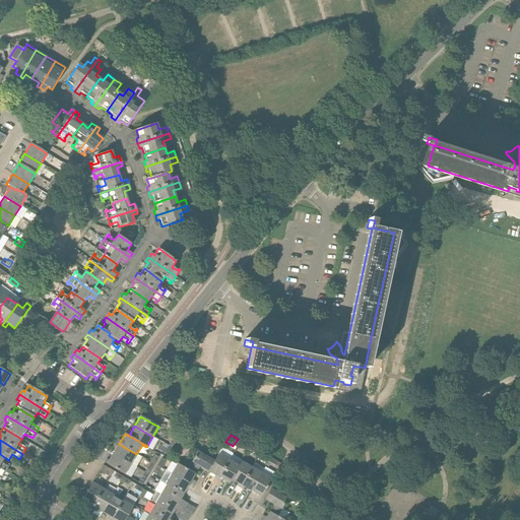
[(113,454),(131,464),(136,454),(119,444),(113,454)]
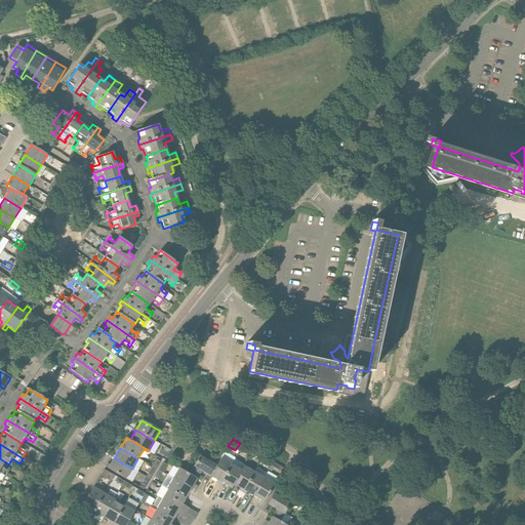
[(166,458),(170,460),(174,452),(170,450),(166,458)]
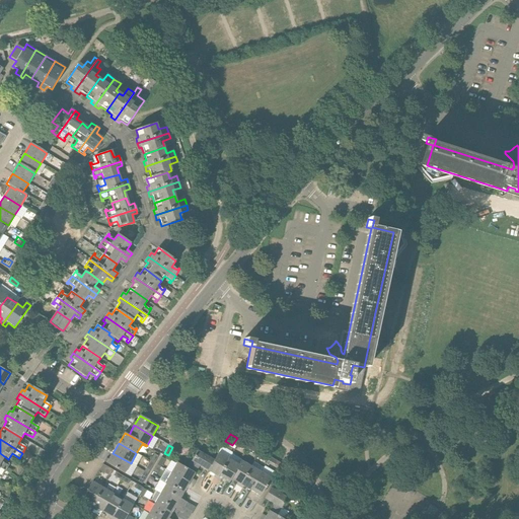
[(255,453),(257,450),(249,445),(247,449),(255,453)]
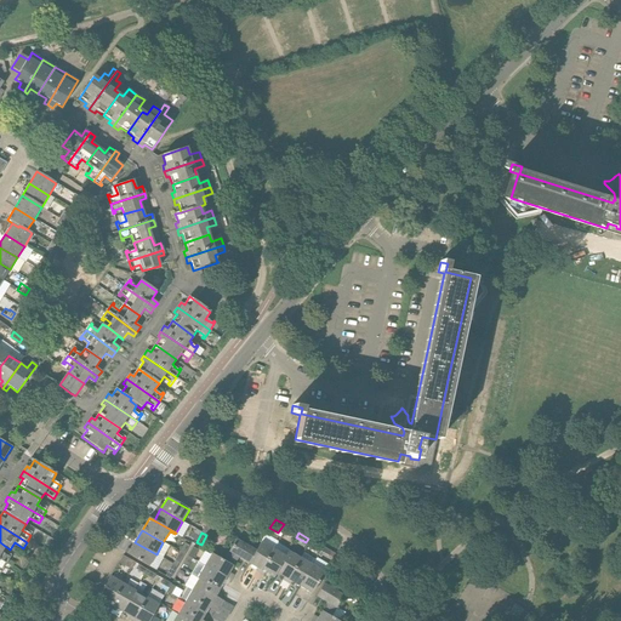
[(238,558),(249,564),(254,556),(256,551),(237,539),(223,560),(233,567),(238,558)]
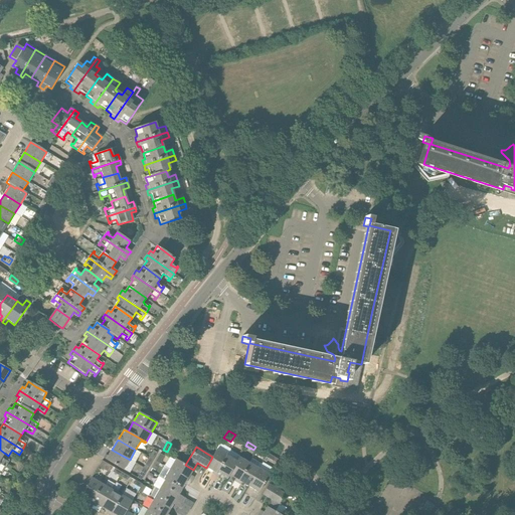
[(0,465),(5,468),(8,463),(1,459),(4,453),(0,450),(0,465)]
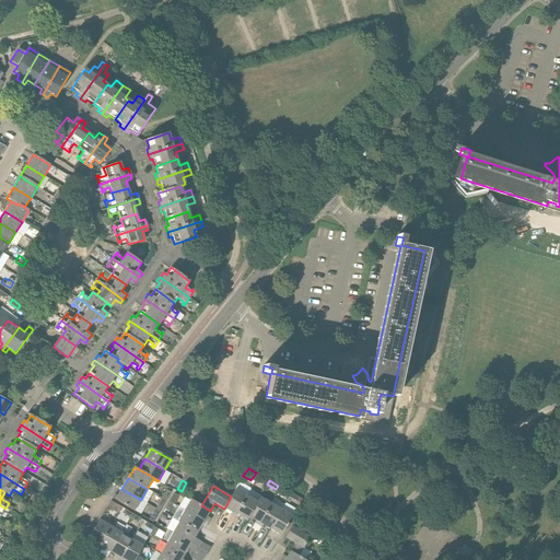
[(135,511),(141,500),(121,489),(115,500),(135,511)]
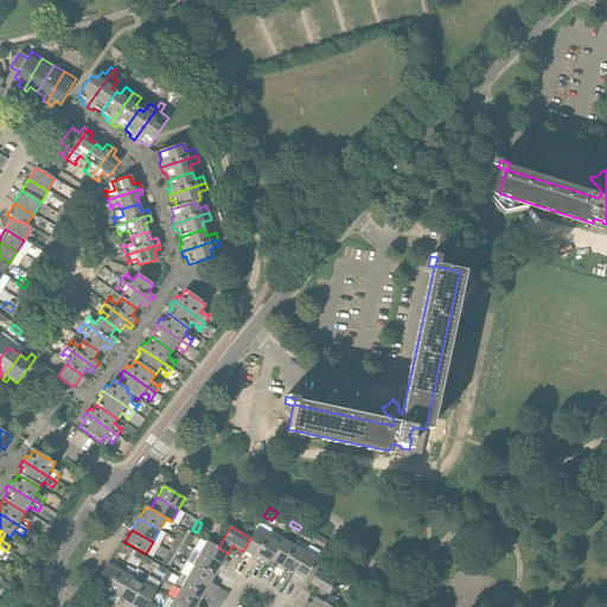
[(243,551),(255,558),(267,537),(255,530),(250,538),(248,543),(243,551)]
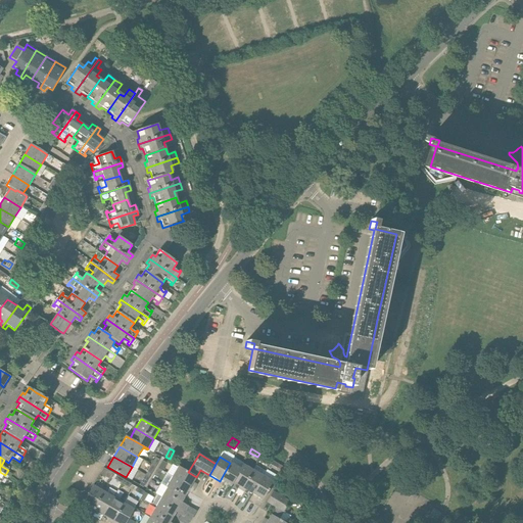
[(271,465),(273,461),(265,457),(263,461),(271,465)]
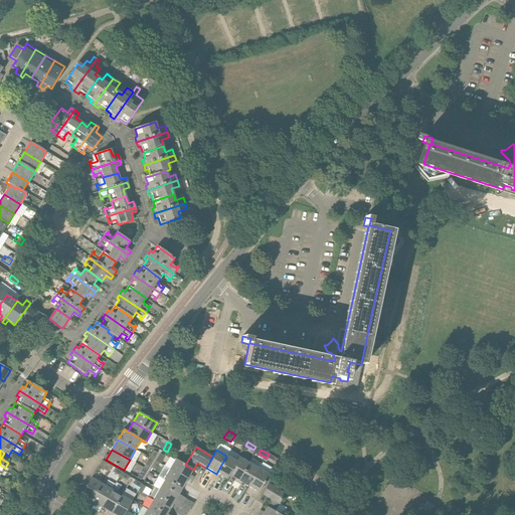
[(226,480),(229,476),(233,469),(232,468),(236,461),(226,456),(216,474),(226,480)]
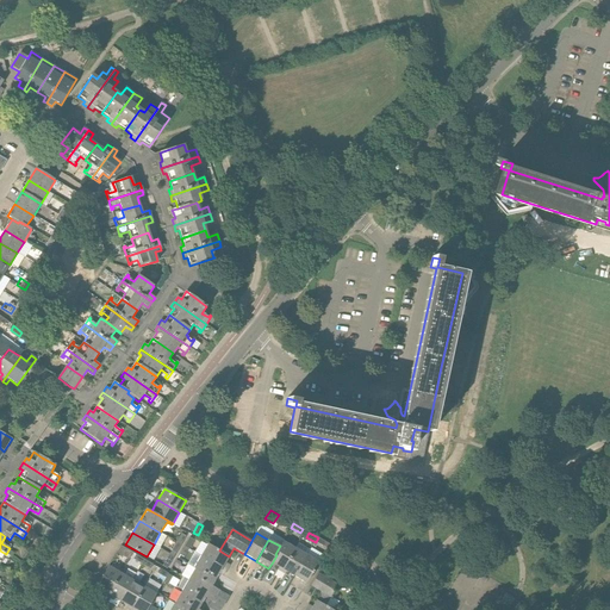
[(272,564),(282,570),(294,548),(282,541),(280,546),(275,554),(277,555),(272,564)]
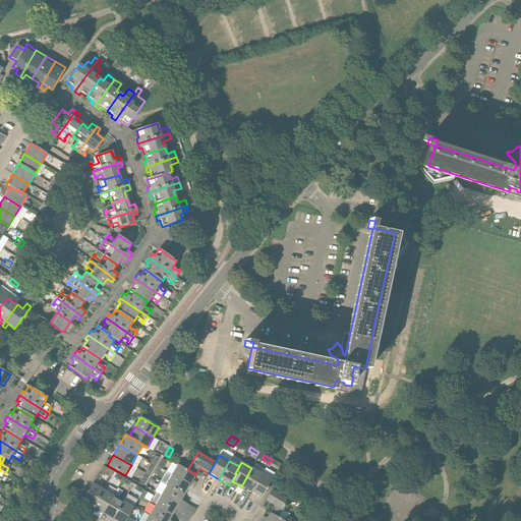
[(191,482),(195,475),(187,470),(179,465),(173,475),(193,487),(195,484),(191,482)]
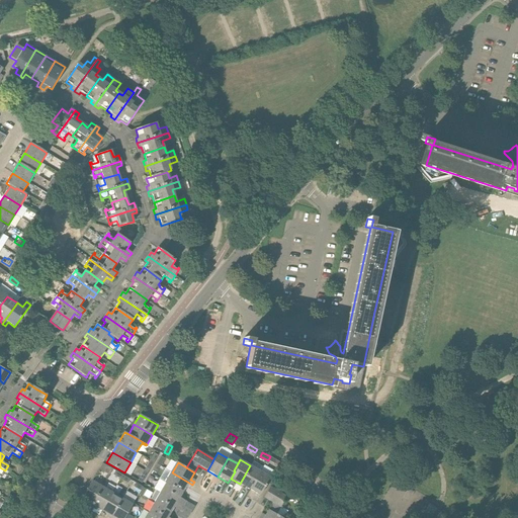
[(153,471),(156,473),(161,465),(157,463),(153,471)]
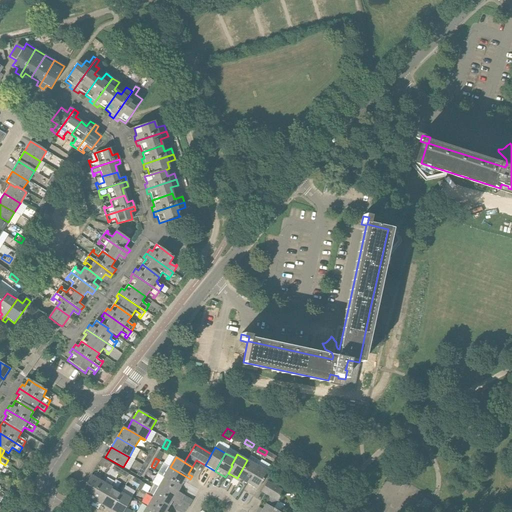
[(237,478),(247,484),(257,466),(247,460),(237,478)]
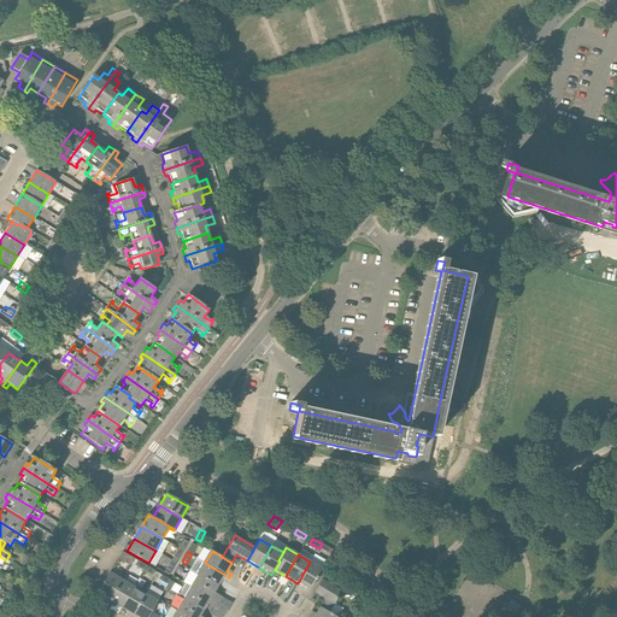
[(298,583),(310,591),(323,569),(310,562),(298,583)]
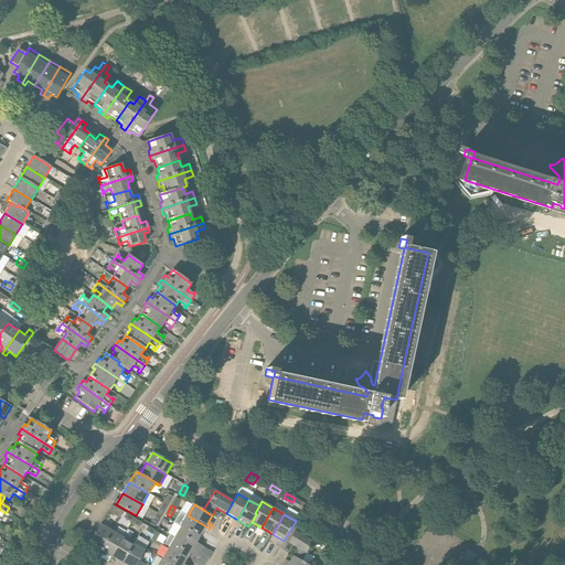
[(208,532),(210,529),(188,515),(181,526),(200,537),(203,530),(208,532)]
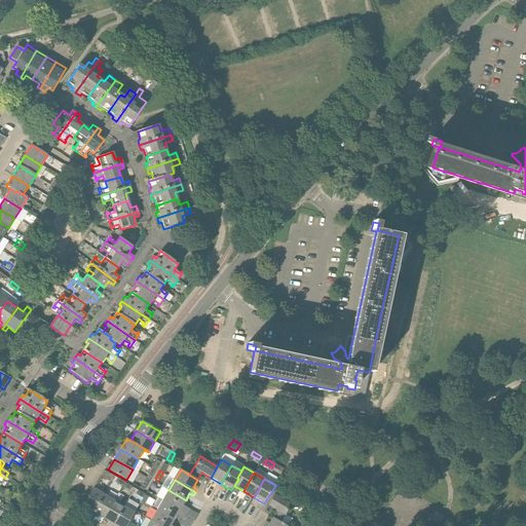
[(276,511),(285,516),(292,504),(278,497),(285,486),(280,484),(268,505),(276,511)]
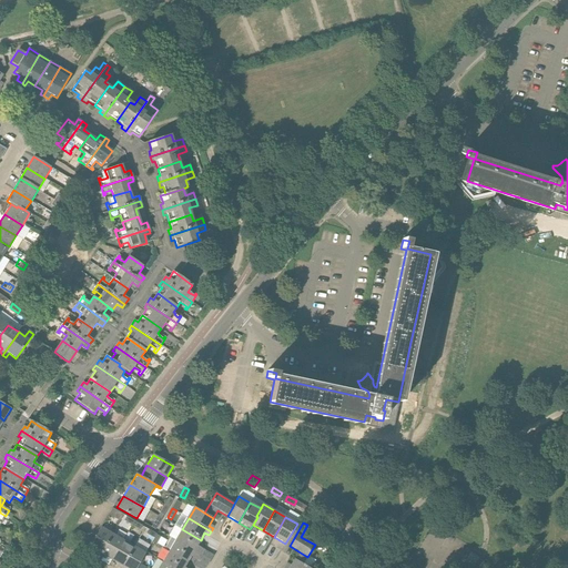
[(90,547),(101,554),(112,534),(101,527),(90,547)]
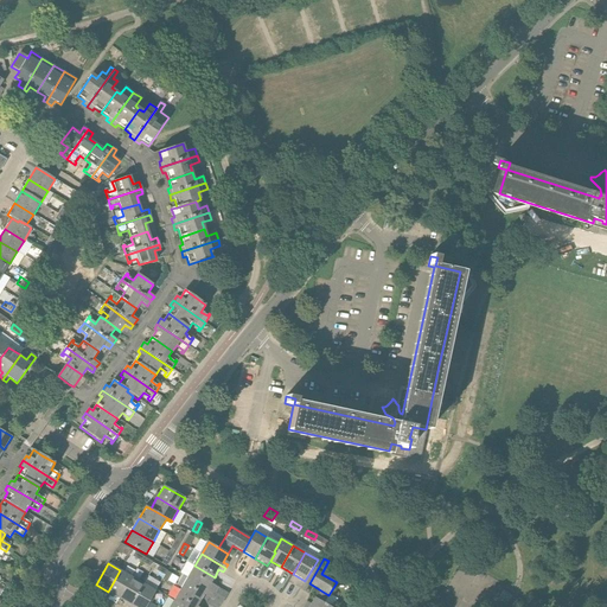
[(211,583),(212,581),(215,577),(195,566),(187,577),(215,593),(218,588),(211,583)]
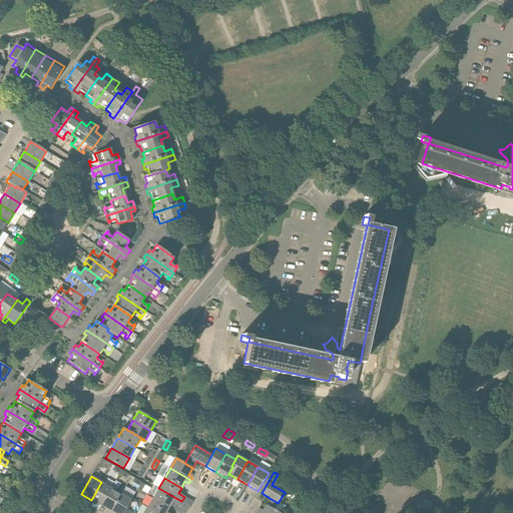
[(91,500),(101,506),(111,488),(101,482),(91,500)]
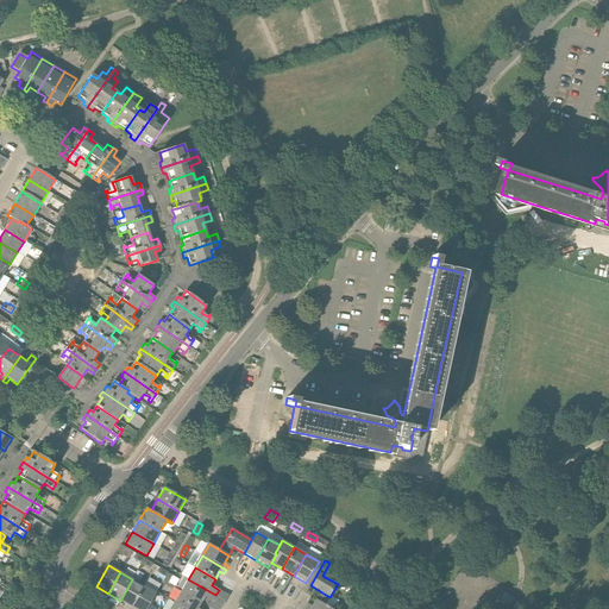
[(120,601),(132,607),(144,586),(132,579),(120,601)]
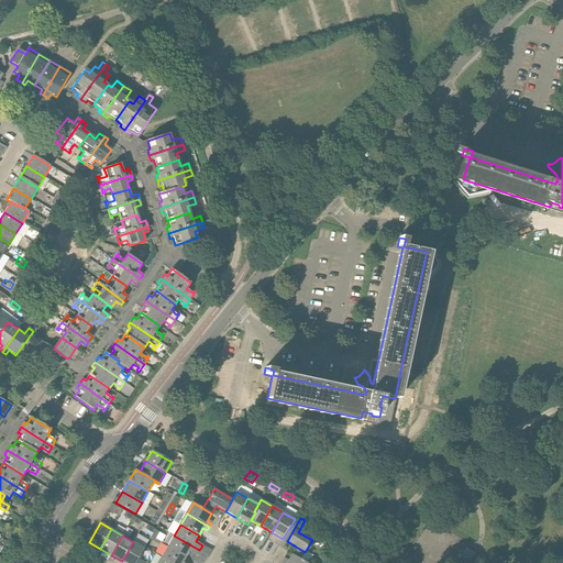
[(196,555),(199,550),(174,536),(167,547),(186,558),(189,552),(196,555)]
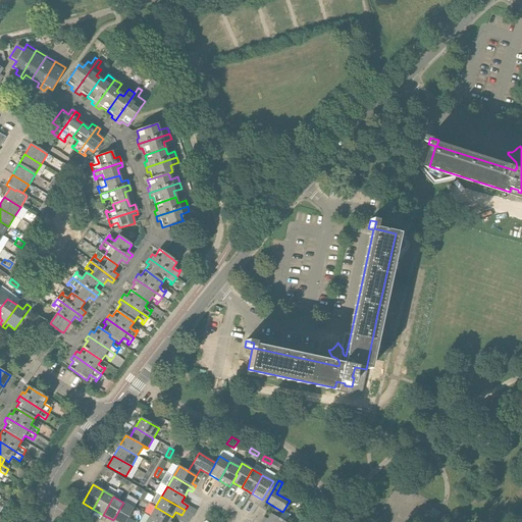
[(133,521),(134,521),(128,518),(134,509),(123,503),(113,520),(115,521),(133,521)]
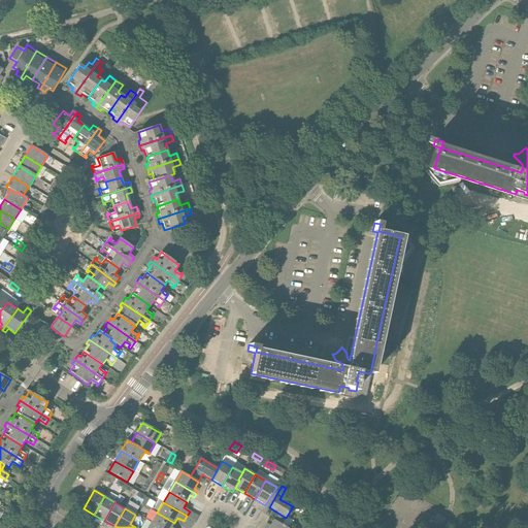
[(171,527),(172,526),(174,523),(157,513),(151,523),(160,527),(171,527)]
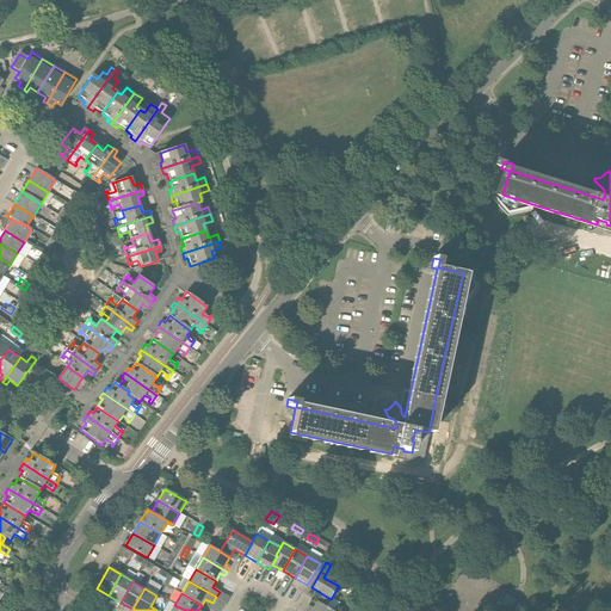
[(306,610),(333,610),(327,608),(331,599),(321,593),(312,610),(308,608),(306,610)]
